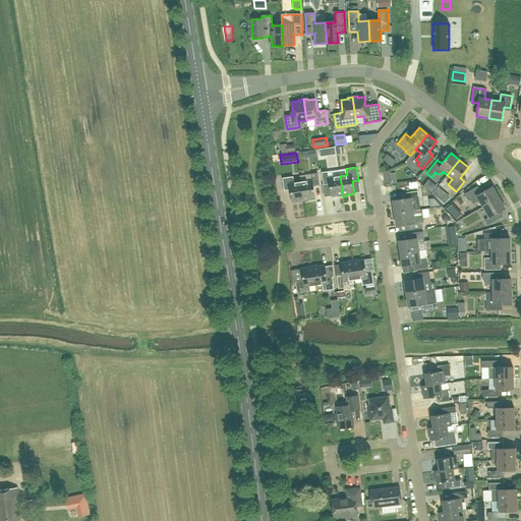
[(343,196),(340,176),(329,178),(328,172),(322,172),(324,185),(330,184),(331,196),(339,195),(339,196),(343,196)]
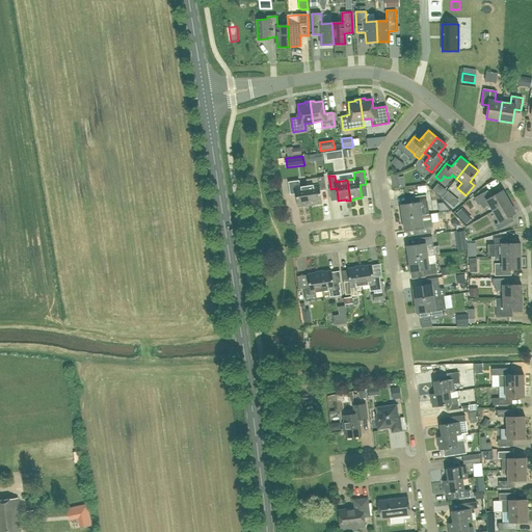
[(307,186),(310,206),(314,206),(314,205),(322,204),(320,190),(326,189),(324,177),(318,178),(319,184),(307,186)]
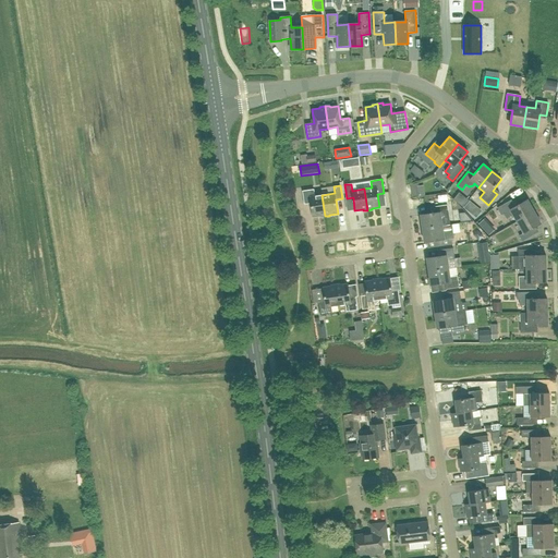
[(325,216),(322,195),(315,196),(314,190),(302,191),(304,204),(311,204),(313,217),(320,216),(320,217),(325,216)]
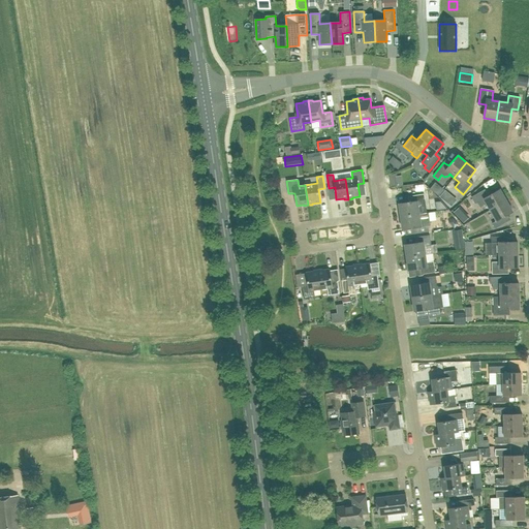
[(430,189),(438,196),(442,190),(435,184),(430,189)]
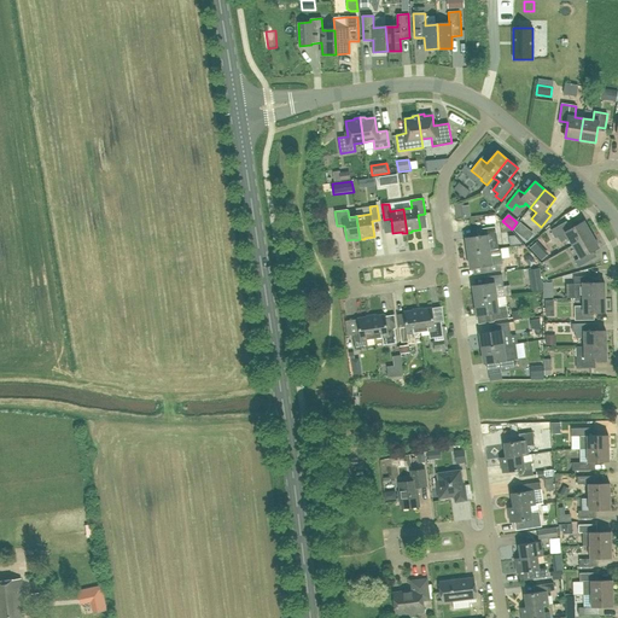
[(572,245),(592,234),(584,221),(571,229),(566,221),(551,231),(555,238),(558,237),(561,243),(569,238),(572,245)]
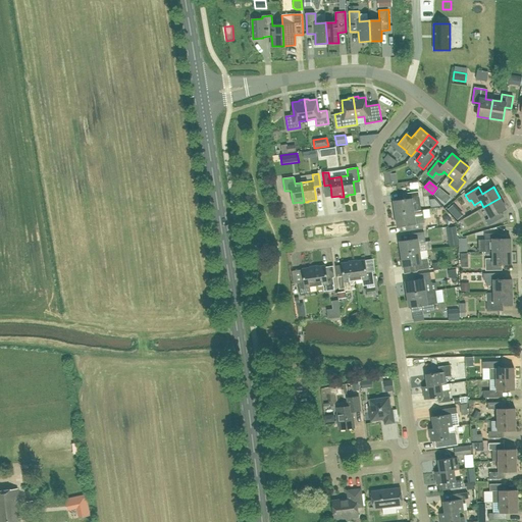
[(394,201),(396,214),(413,211),(412,199),(419,198),(418,192),(406,194),(406,199),(394,201)]
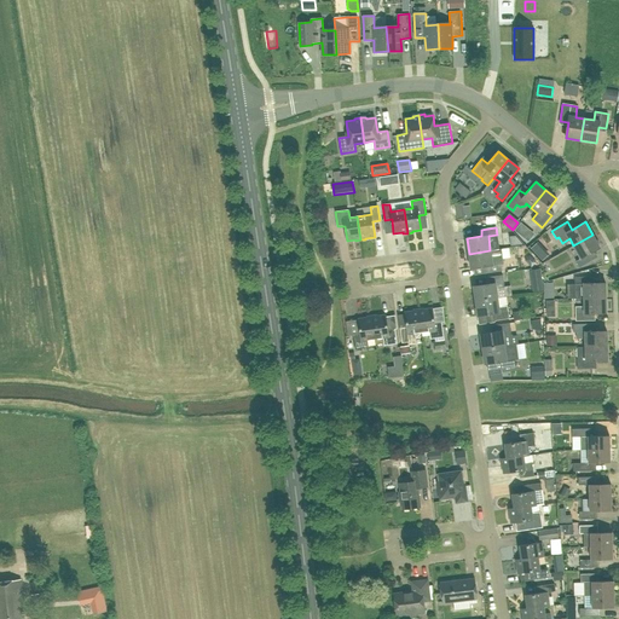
[(526,230),(521,236),(527,242),(532,236),(526,230)]
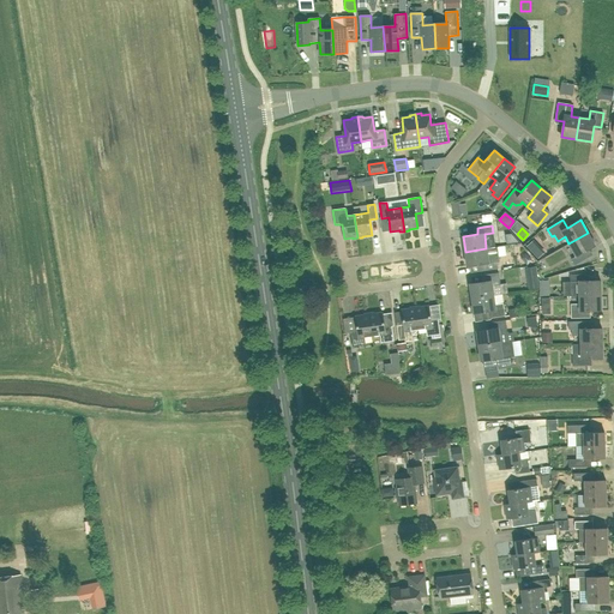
[(588,233),(569,244),(576,257),(571,259),(575,265),(588,258),(584,252),(595,246),(588,233)]
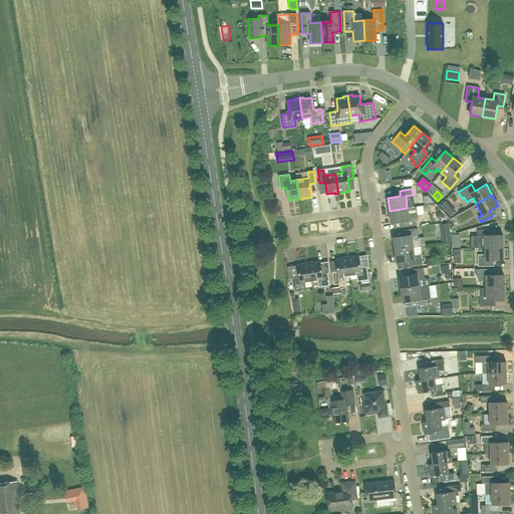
[(417,214),(409,215),(407,208),(390,211),(391,223),(404,221),(405,227),(417,225),(416,219),(418,219),(417,214)]
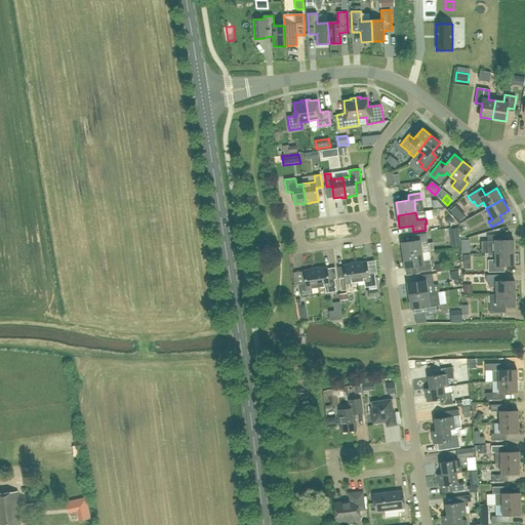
[(458,229),(449,230),(452,247),(461,246),(458,229)]
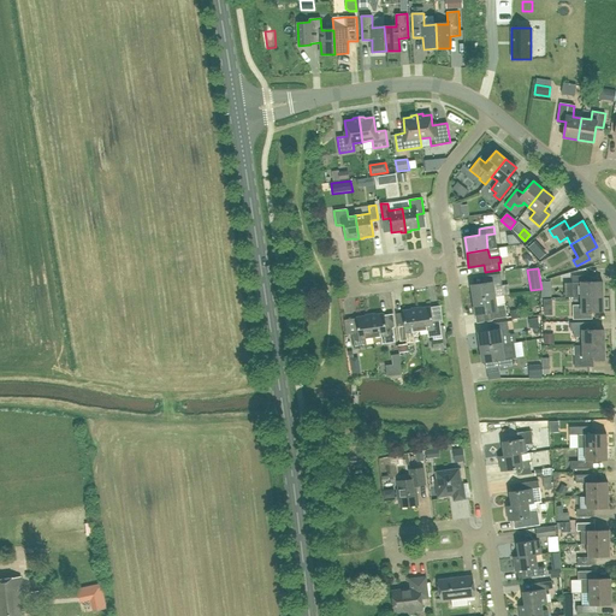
[(486,283),(472,285),(473,300),(495,297),(493,289),(502,288),(501,274),(485,276),(486,283)]
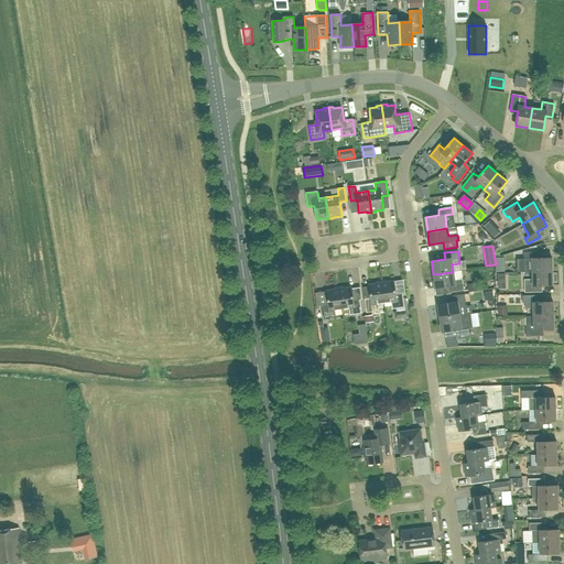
[(524,272),(532,272),(552,272),(552,258),(538,258),(538,252),(523,252),(524,272)]
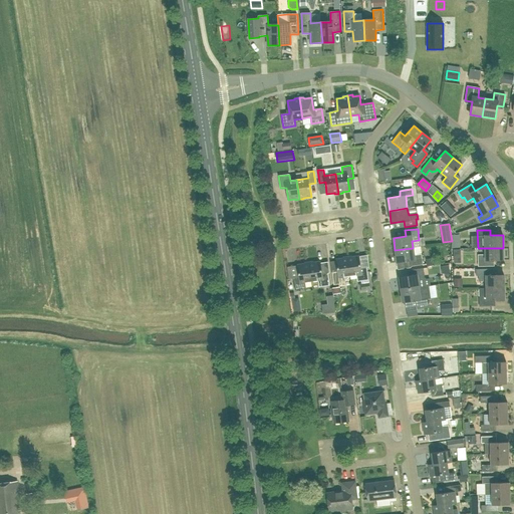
[(460,248),(459,235),(452,236),(452,241),(452,249),(460,248)]
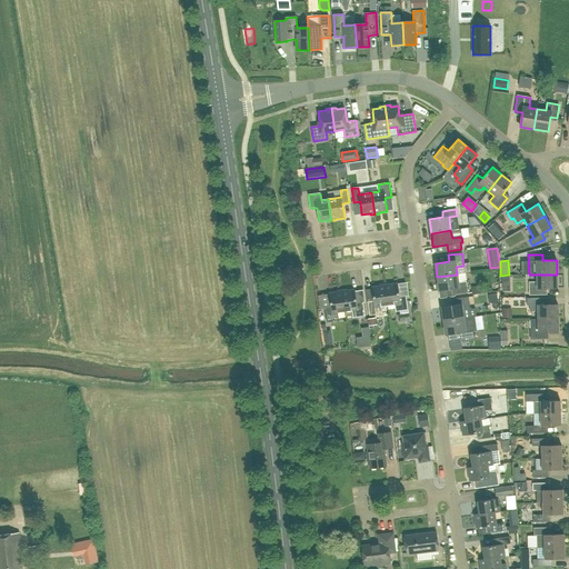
[(466,280),(458,281),(457,275),(437,277),(439,291),(453,289),(455,295),(468,293),(466,280)]
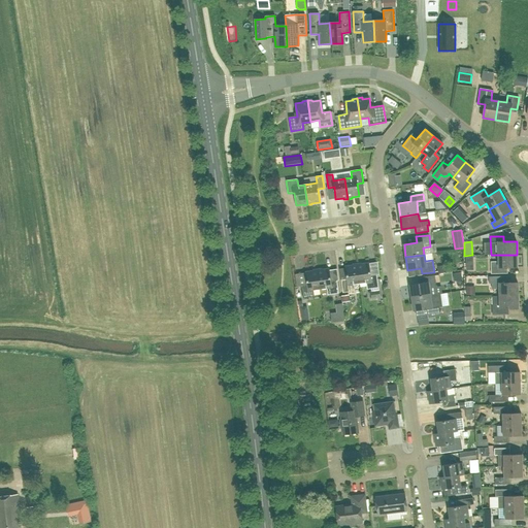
[(504,268),(517,267),(517,255),(498,255),(498,262),(491,262),(491,273),(504,273),(504,268)]
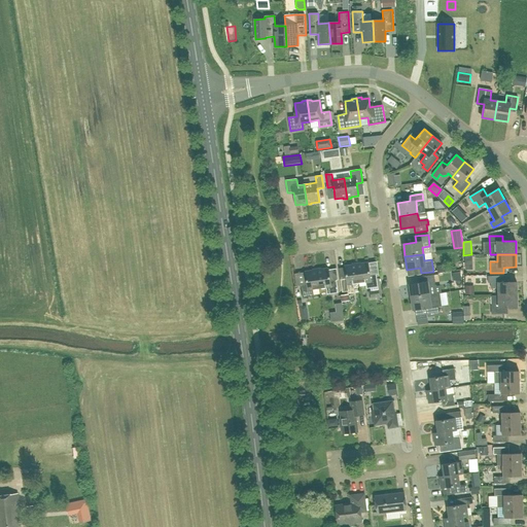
[(356,264),(359,283),(365,282),(366,288),(378,287),(376,275),(370,275),(367,262),(360,264),(360,262),(356,264)]
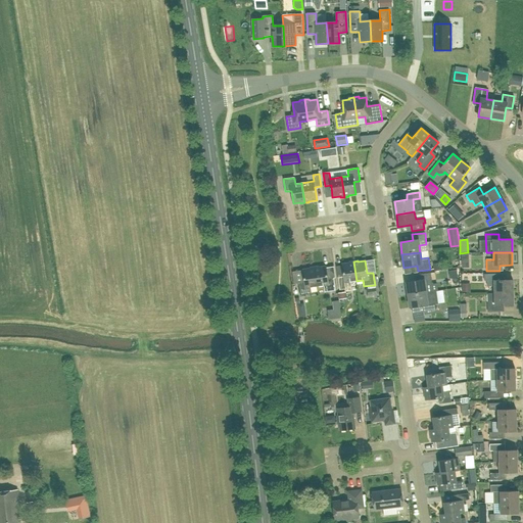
[(345,283),(357,281),(353,262),(349,262),(349,263),(342,264),(343,277),(338,278),(339,290),(345,289),(345,283)]
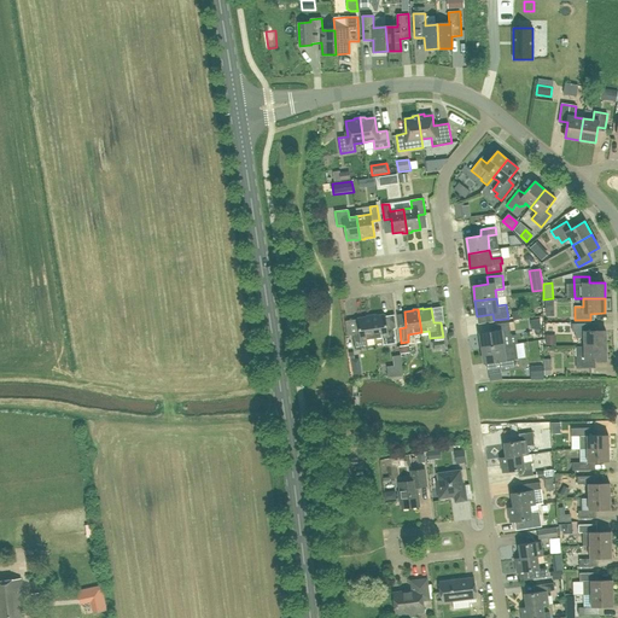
[(371,315),(374,339),(383,338),(384,345),(396,343),(395,328),(388,330),(385,314),(377,316),(375,315),(371,315)]
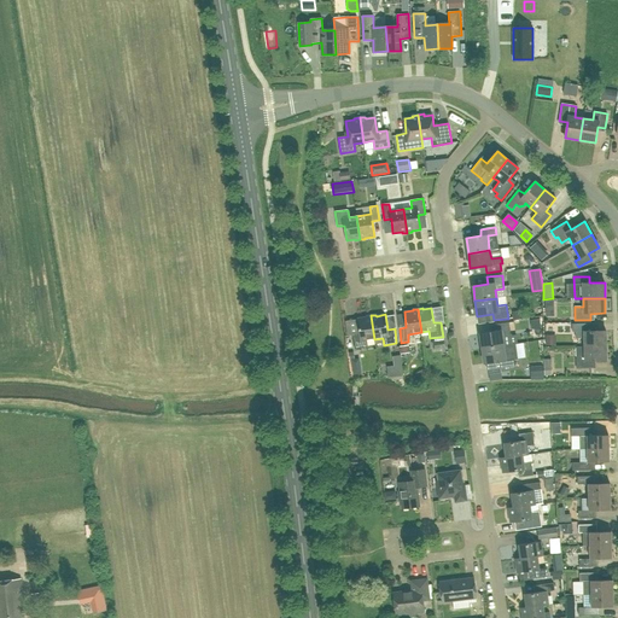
[(366,340),(374,339),(371,315),(366,316),(366,318),(357,319),(360,333),(353,334),(355,349),(367,348),(366,340)]
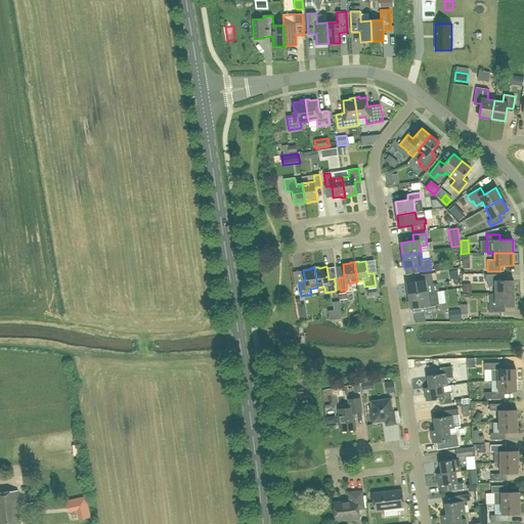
[(457,270),(449,271),(450,279),(459,278),(457,270)]
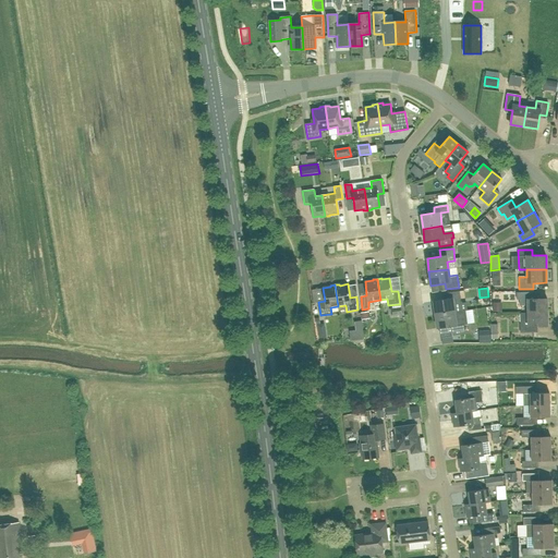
[(447,300),(433,301),(435,315),(455,312),(453,305),(461,304),(460,291),(446,293),(447,300)]
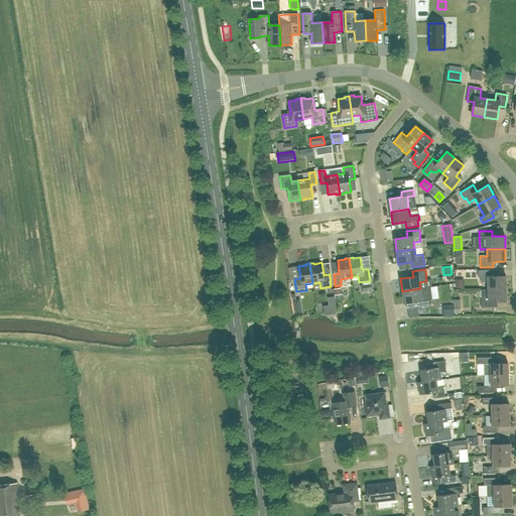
[(488,289),(506,289),(506,276),(493,276),(493,270),(478,271),(478,277),(481,277),(481,282),(488,282),(488,289)]
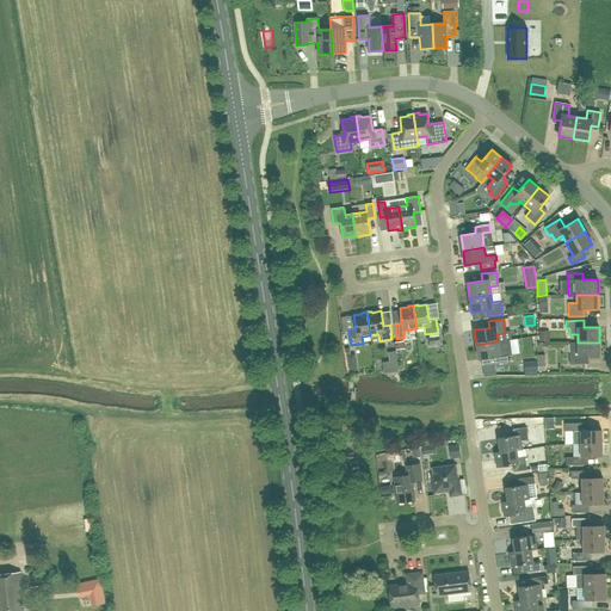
[(510,340),(498,341),(476,345),(479,359),(494,357),(494,364),(510,362),(508,355),(512,355),(510,340)]
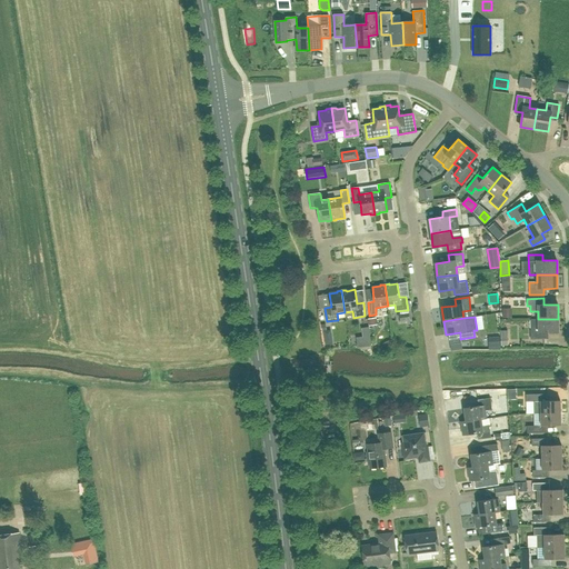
[(545,332),(558,332),(558,319),(538,319),(530,319),(530,339),(545,339),(545,332)]
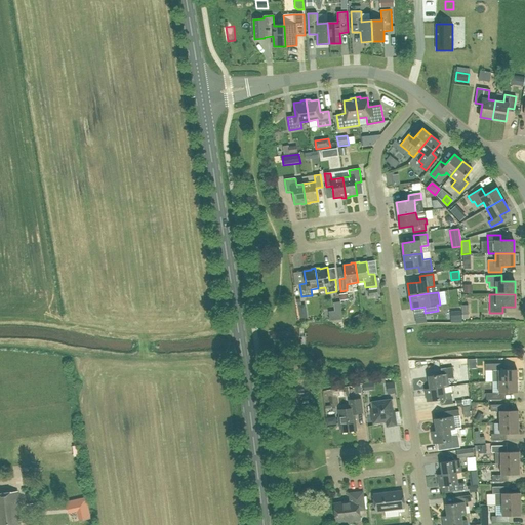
[(493,381),(498,381),(517,381),(517,369),(505,370),(505,363),(485,364),(485,371),(492,370),(493,381)]
